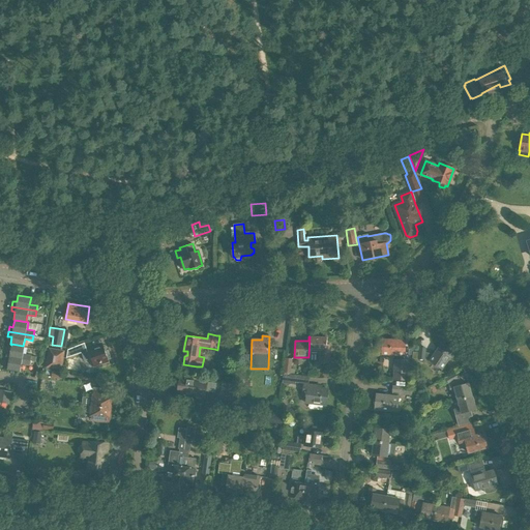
[(329,363),(330,345),(327,345),(327,337),(310,336),(308,357),(310,357),(310,353),(317,353),(317,351),(320,351),(320,363),(329,363)]
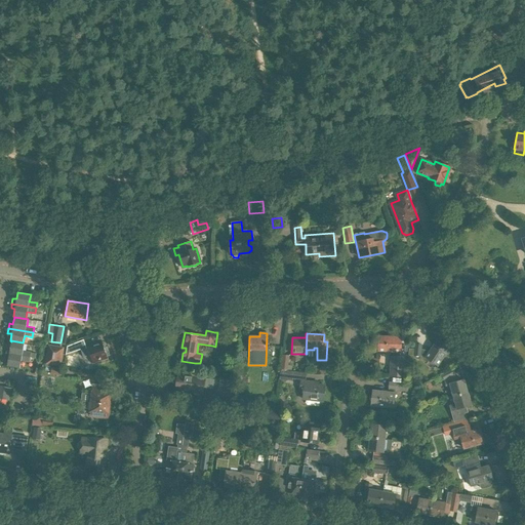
[(401,352),(401,337),(378,336),(378,351),(393,352),(393,356),(391,356),(391,368),(394,368),(394,376),(404,376),(405,357),(400,356),(400,352),(401,352)]
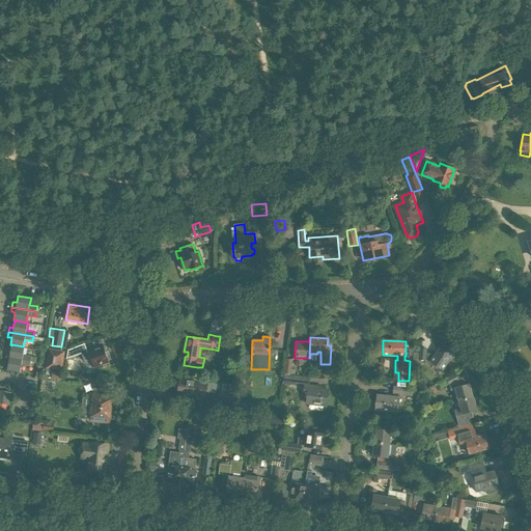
[(442,370),(455,352),(443,343),(435,355),(425,354),(426,348),(420,347),(418,360),(424,360),(425,360),(431,361),(430,362),(442,370)]
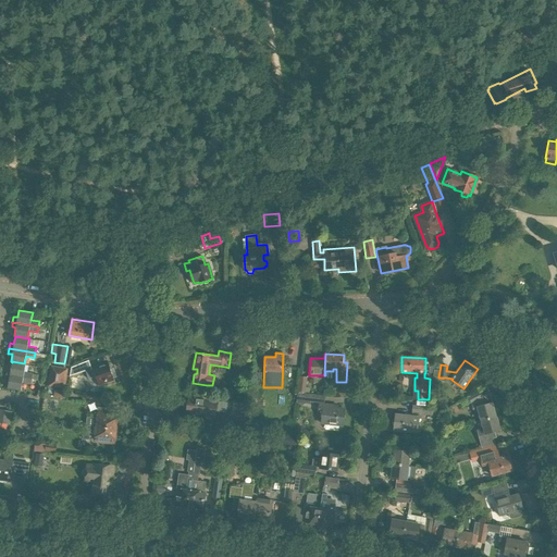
[(24,372),(26,364),(24,364),(24,363),(12,361),(12,362),(11,370),(7,369),(5,374),(32,379),(33,374),(33,373),(24,372)]
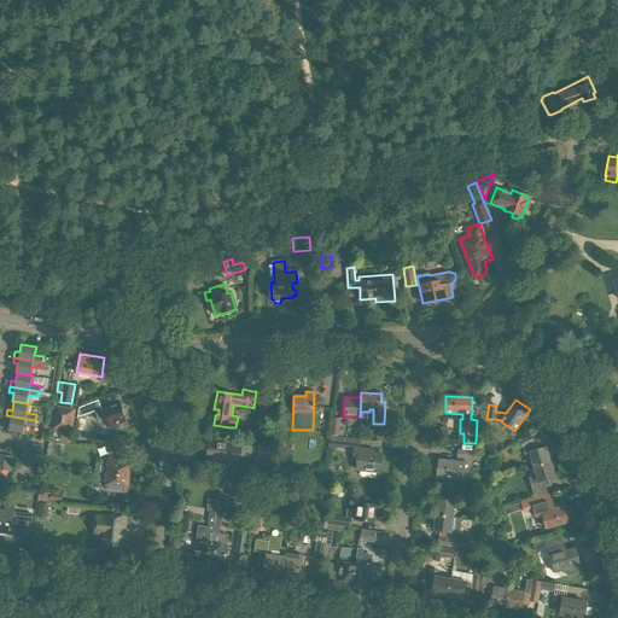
[(82,414),(94,410),(92,403),(80,407),(82,414)]
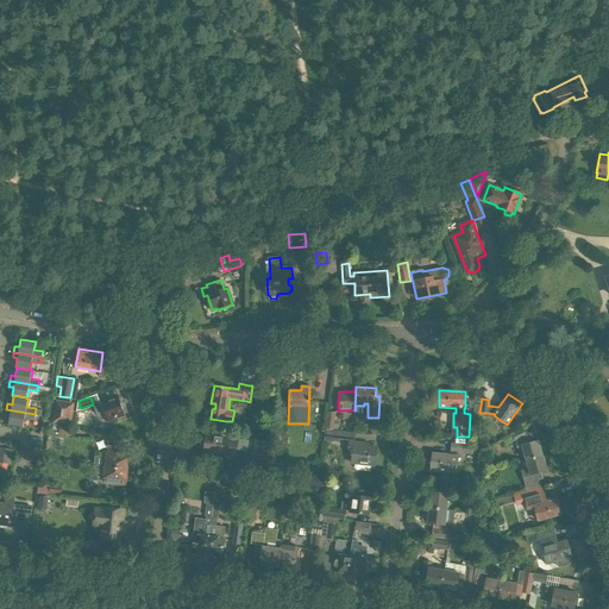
[(120,403),(119,399),(100,405),(99,402),(93,405),(96,414),(105,412),(107,420),(124,414),(124,413),(127,413),(124,403),(120,403)]
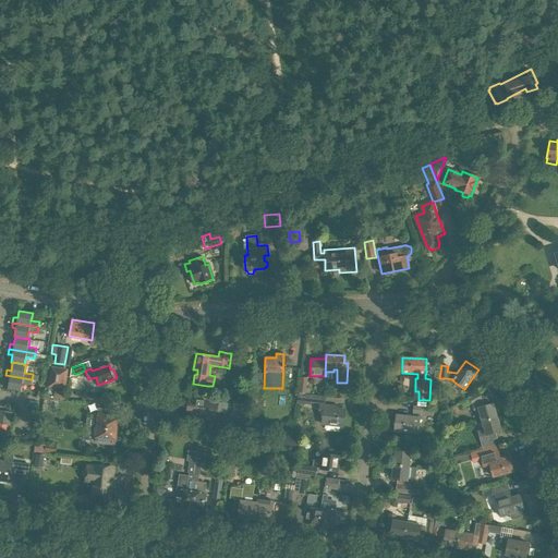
[(63,388),(67,370),(52,367),(49,386),(63,388)]
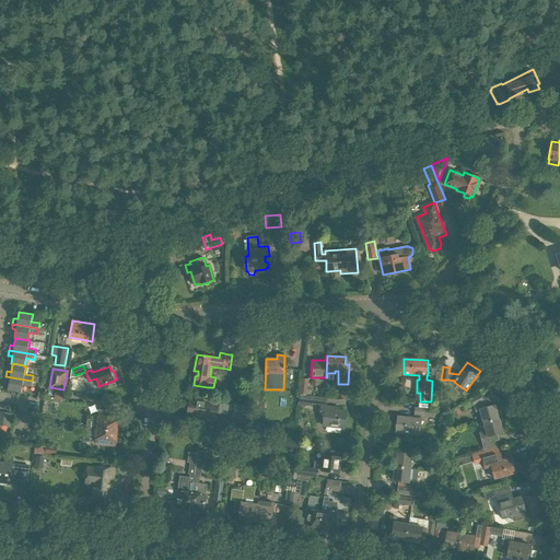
[(32,386),(32,381),(6,376),(4,382),(9,383),(8,389),(21,393),(23,384),(32,386)]
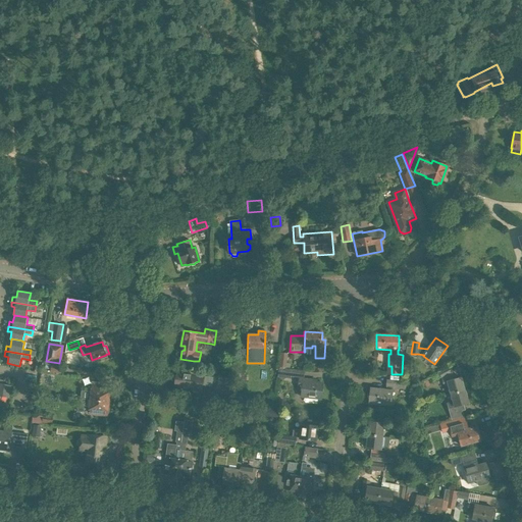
[(304,378),(304,371),(279,368),(278,377),(291,378),(291,377),(304,378)]
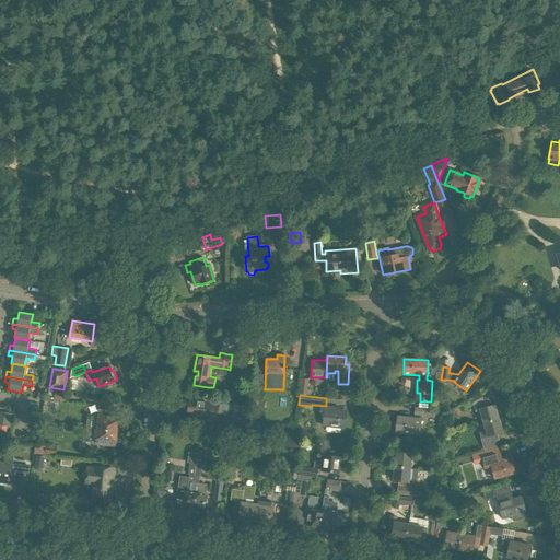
[(481,404),(481,401),(482,401),(479,395),(470,399),(474,406),(478,404),(479,405),(478,405),(483,423),(500,419),(498,410),(496,411),(494,406),(487,408),(485,403),(481,404)]
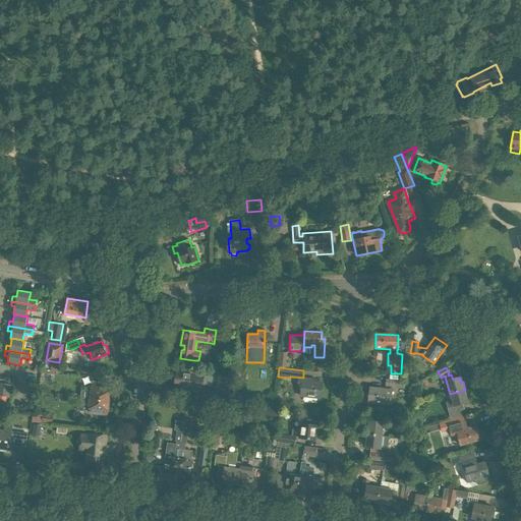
[(211,386),(213,378),(176,371),(174,386),(203,390),(203,385),(211,386)]
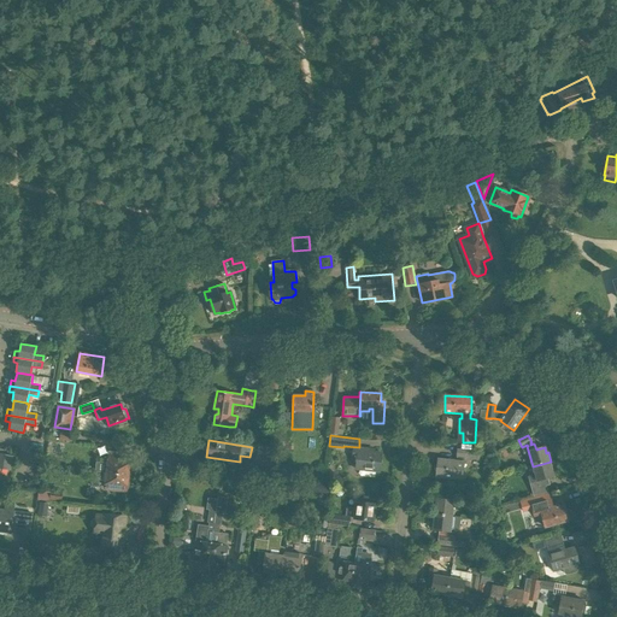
[(292,451),(292,442),(281,441),(281,451),(292,451)]
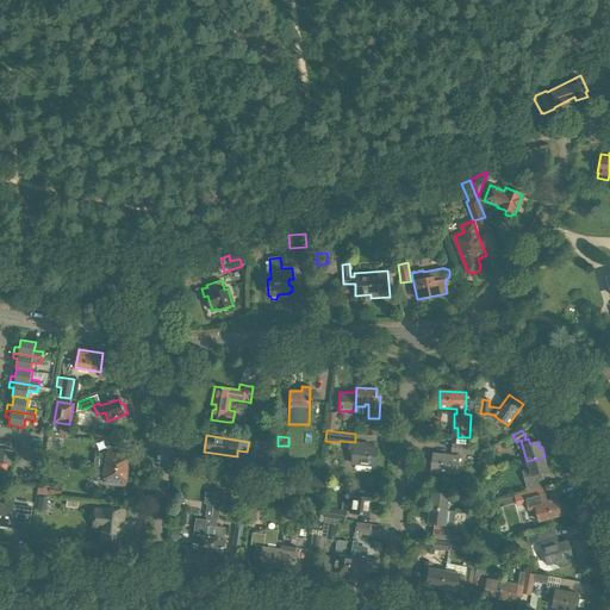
[(375,466),(378,449),(363,447),(363,444),(349,442),(348,454),(353,455),(352,464),(375,466)]
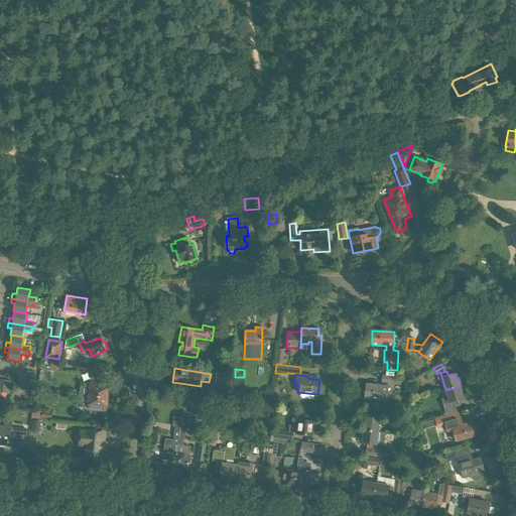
[(9,393),(11,381),(3,379),(4,376),(0,375),(0,399),(0,400),(1,392),(9,393)]
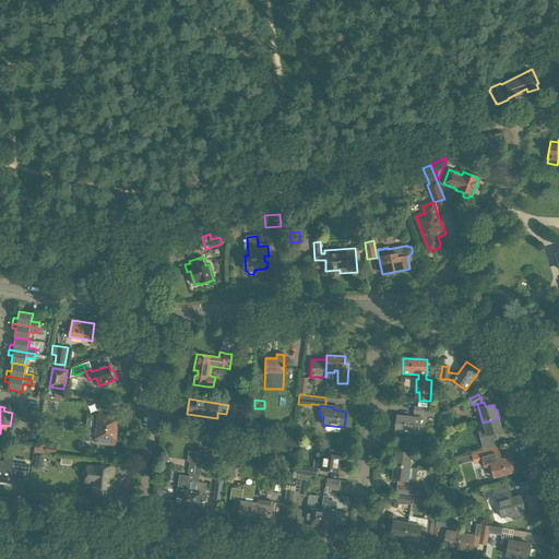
[(435,416),(436,409),(415,406),(414,413),(416,413),(415,417),(397,415),(395,430),(419,433),(421,418),(420,418),(420,414),(435,416)]
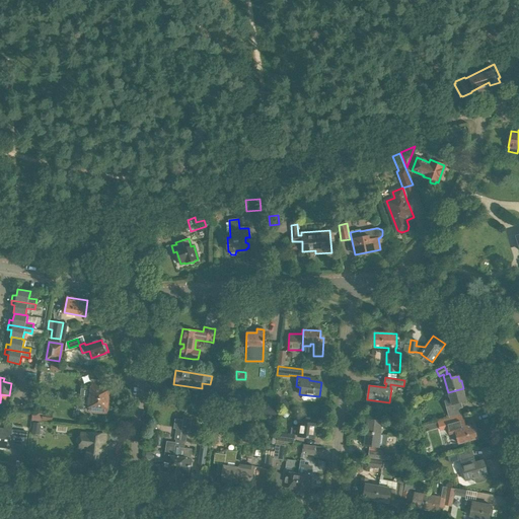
[(99,385),(100,380),(91,379),(90,384),(88,384),(87,389),(90,390),(89,397),(108,399),(109,386),(99,385)]
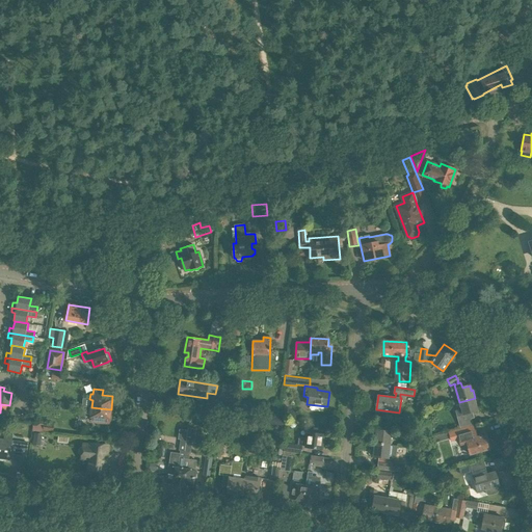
[(473,425),(470,414),(477,411),(476,406),(477,405),(475,398),(459,402),(461,409),(456,411),(459,422),(461,428),(462,428),(462,427),(473,425)]
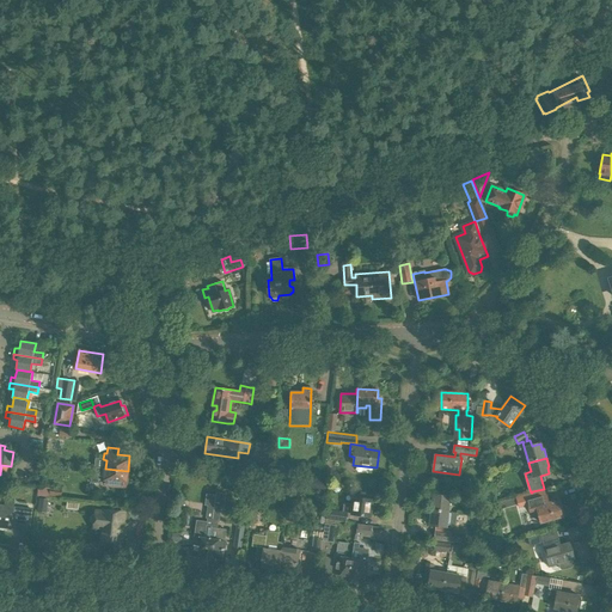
[(128,471),(105,469),(95,467),(95,477),(93,477),(92,483),(126,487),(128,471)]
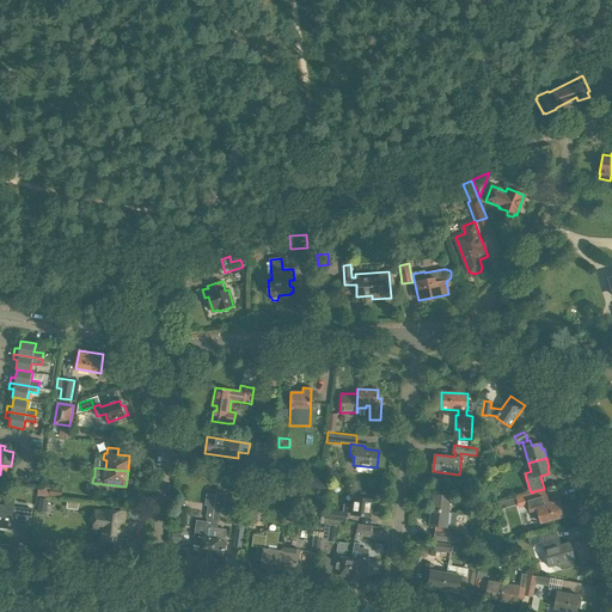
[(256,524),(261,491),(251,490),(246,522),(256,524)]
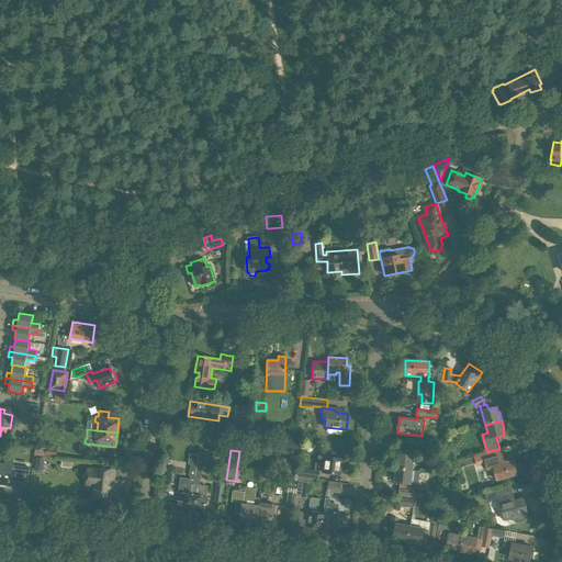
[(412,470),(414,450),(407,450),(407,456),(398,454),(398,459),(396,459),(395,468),(412,470)]
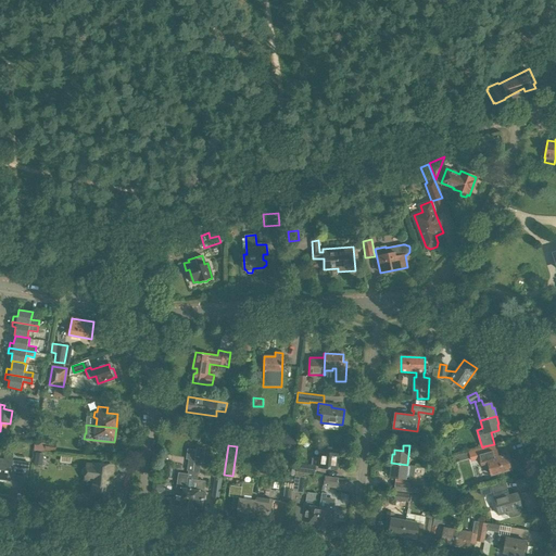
[(485,454),(483,446),(483,447),(482,447),(468,451),(471,460),(479,458),(481,465),(488,464),(491,476),(510,470),(507,455),(498,457),(496,451),(485,454)]
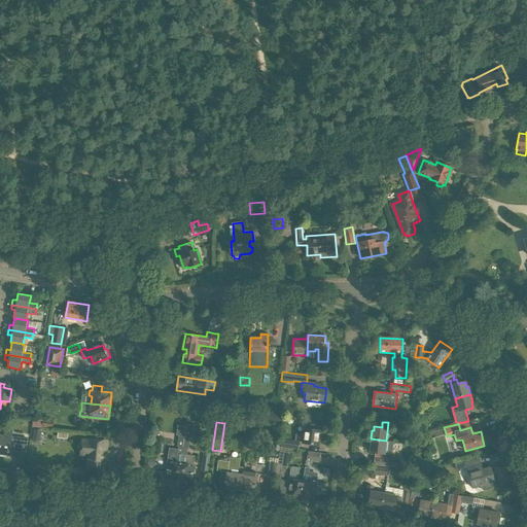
[(184,435),(178,482),(184,483),(184,481),(191,482),(192,475),(194,466),(195,457),(186,455),(187,448),(188,448),(189,437),(191,437),(194,425),(186,424),(186,426),(184,435)]
